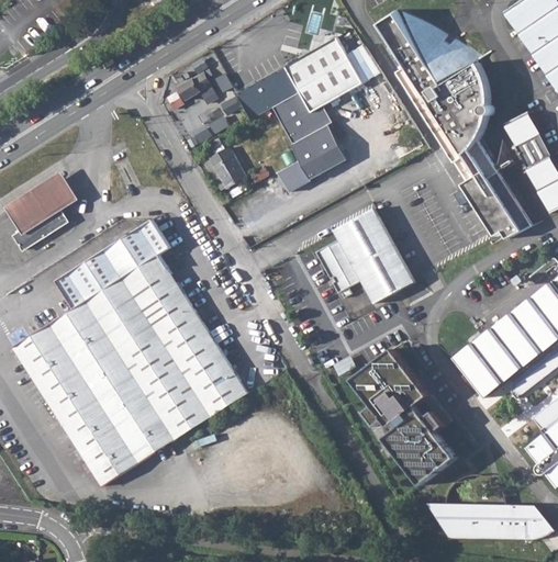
[(557,0),(520,0),(502,12),(526,47),(557,93),(557,273),(528,298),(500,319),(457,355),(453,357),(483,396),(488,393),(509,378),(511,381),(510,382),(519,393),(557,362),(557,0)]
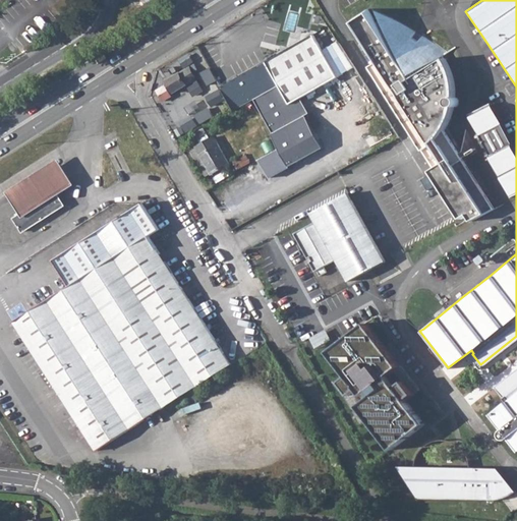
[(364,9),(349,19),(377,63),(368,69),(433,169),(427,173),(457,221),(463,217),(467,223),(491,208),(441,128),(442,126),(444,120),(446,116),(448,109),(449,102),(450,95),(449,85),(447,77),(445,71),(442,65),(439,59),(446,54),(443,51),(437,46),(427,40),(420,35),(415,32),(409,29),(403,25),(394,21),(388,18),(382,16),(374,13),(365,11),(364,9)]
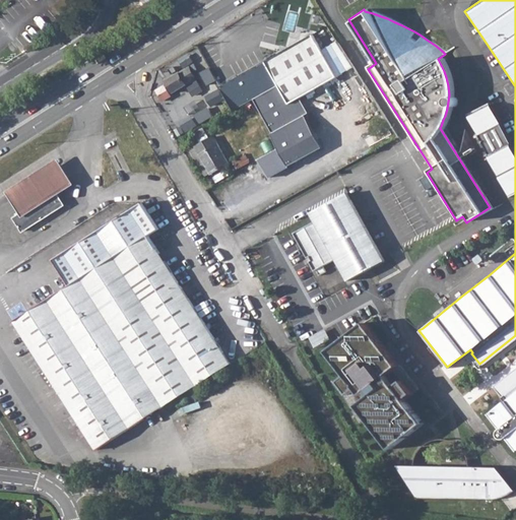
[(310,36),(297,43),(311,66),(323,59),(310,36)]
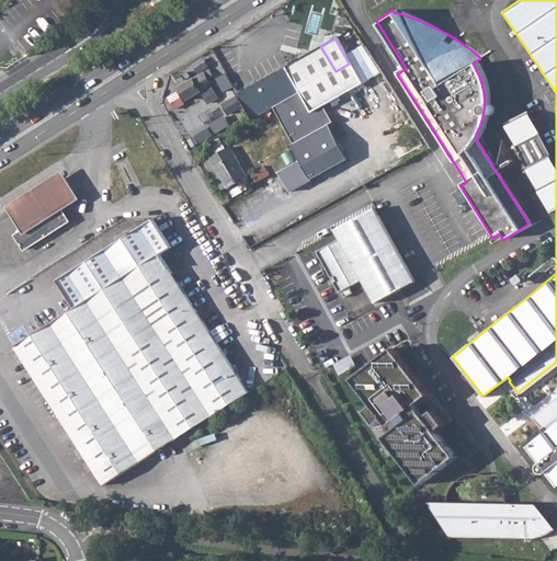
[(242,91),(235,94),(246,114),(249,119),(266,110),(271,106),(300,91),(336,71),(320,46),(259,82),(256,81),(243,88),(242,91)]
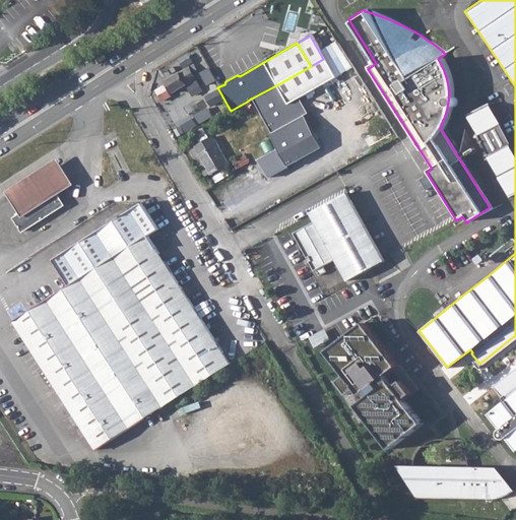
[(205,67),(199,56),(189,62),(190,64),(162,81),(170,93),(197,76),(194,70),(199,67),(201,69),(205,67)]
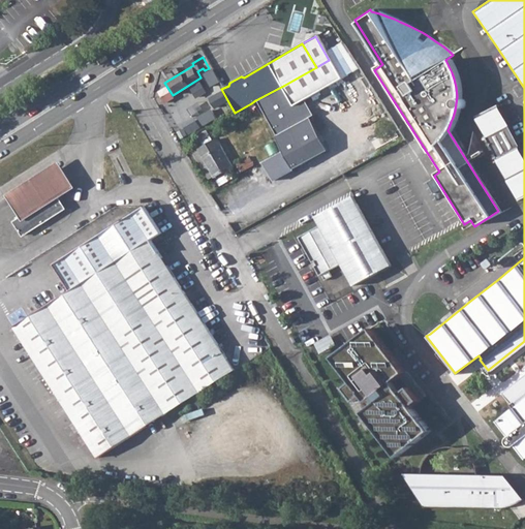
[(283,86),(255,100),(274,134),(272,135),(290,167),(291,167),(323,149),(306,117),(311,114),(303,100),(340,80),(329,60),(316,67),(283,86)]
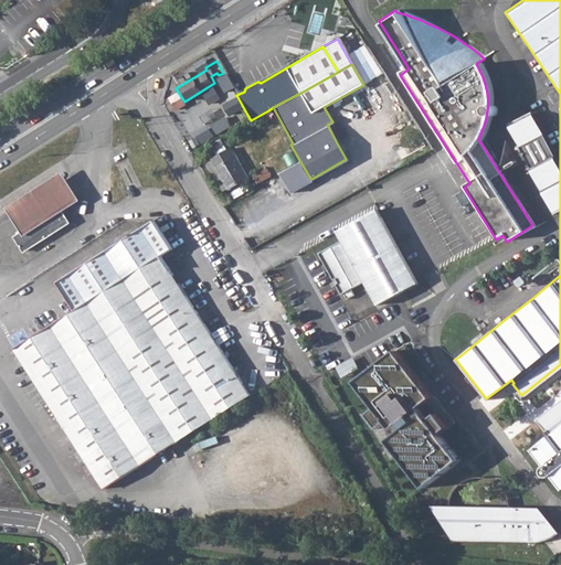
[(188,68),(179,75),(184,82),(193,75),(188,68)]
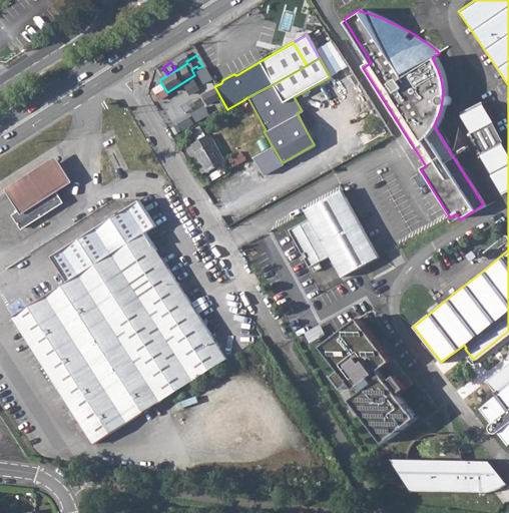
[(196,69),(201,82),(210,79),(205,66),(196,69)]
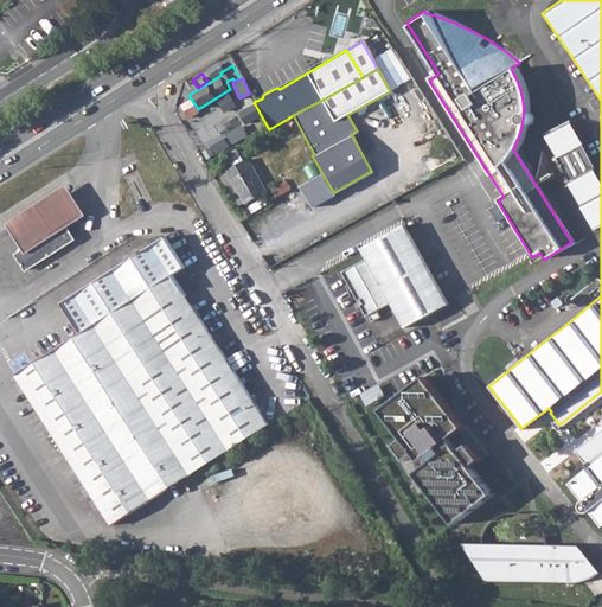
[(250,131),(264,122),(256,109),(242,117),(250,131)]
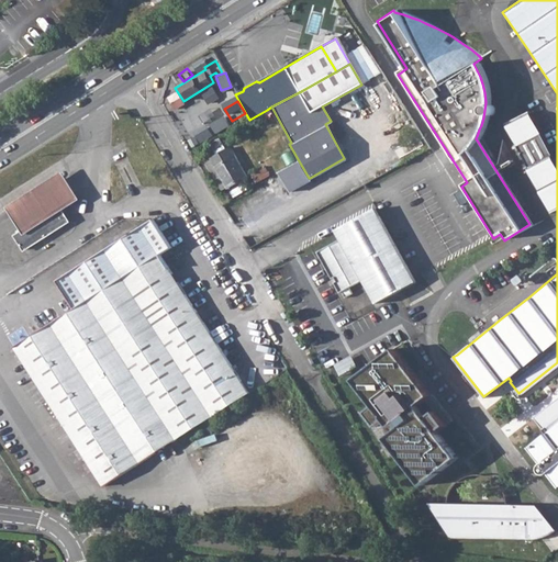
[(557,170),(527,111),(503,124),(550,213),(557,209),(557,170)]
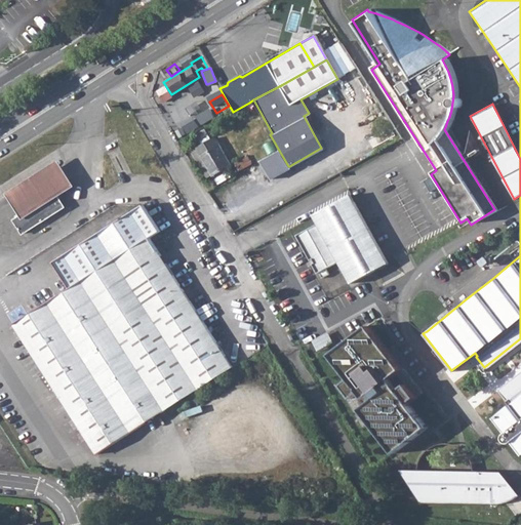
[(207,107),(194,116),(201,125),(213,116),(207,107)]
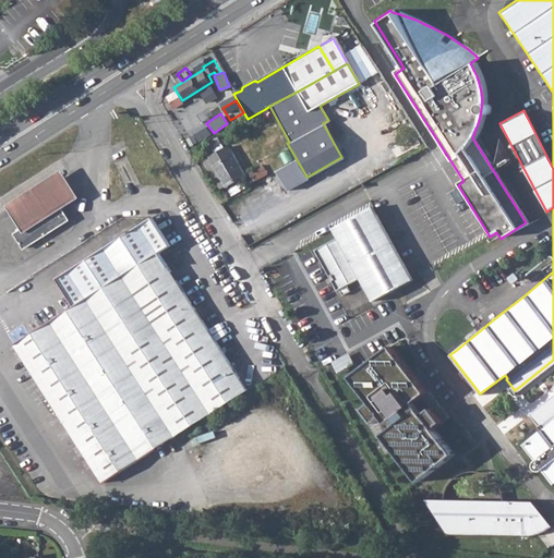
[(225,147),(206,158),(223,186),(242,174),(225,147)]
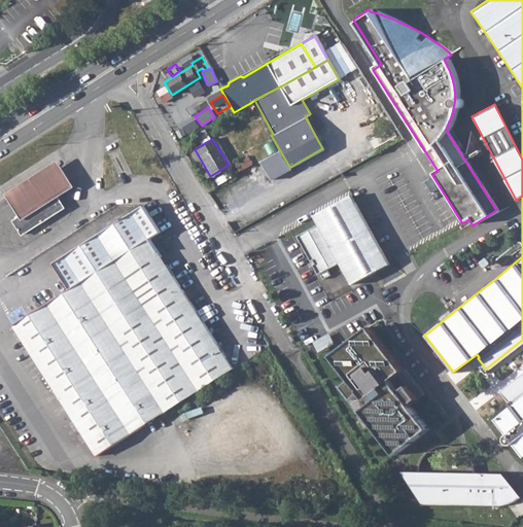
[(244,156),(239,160),(233,163),(237,171),(248,165),(244,156)]
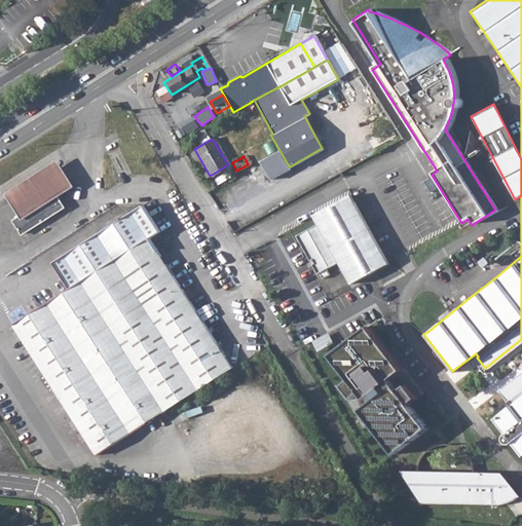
[(9,204),(15,214),(17,218),(53,196),(54,198),(72,187),(62,172),(56,161),(3,194),(9,204)]
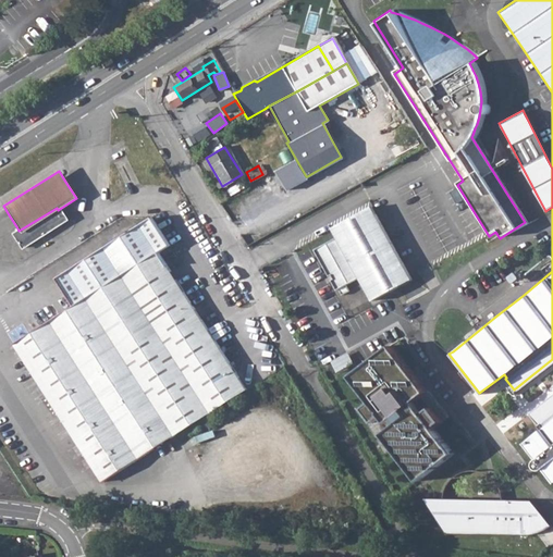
[(311,249),(327,275),(329,274),(332,279),(329,281),(334,291),(357,277),(370,301),(408,280),(404,272),(369,206),(330,227),(335,236),(311,249)]
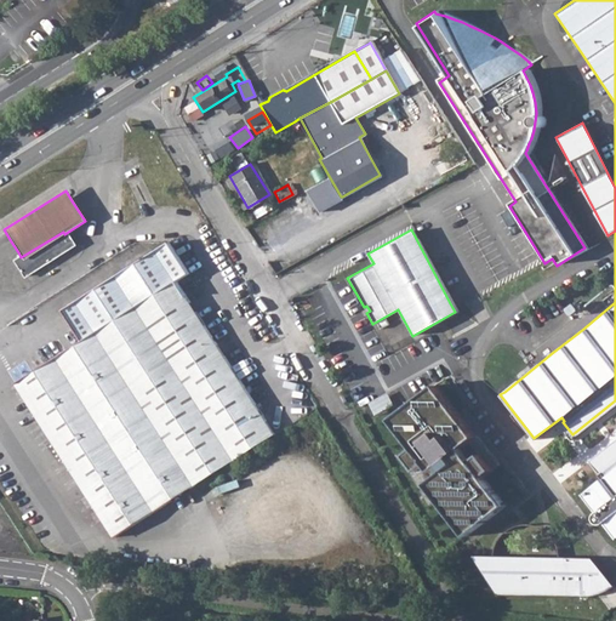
[(63,232),(21,257),(15,262),(24,277),(72,246),(64,234),(63,232)]
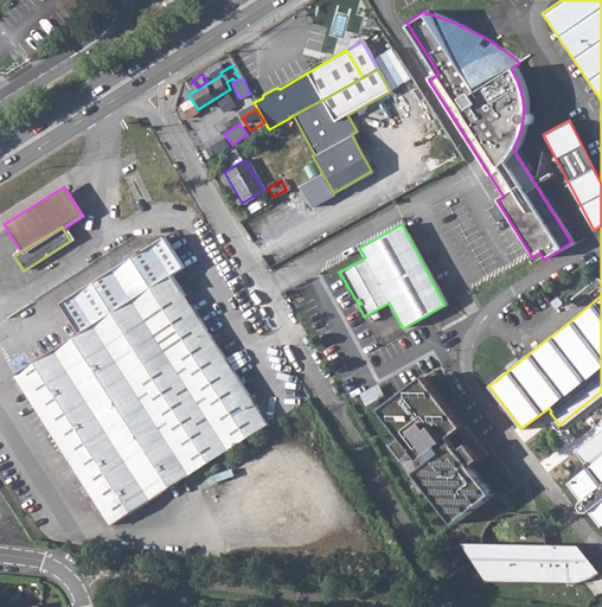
[(47,352),(12,375),(75,471),(109,525),(194,472),(266,426),(170,275),(181,268),(162,238),(59,305),(68,318),(77,333),(47,352)]
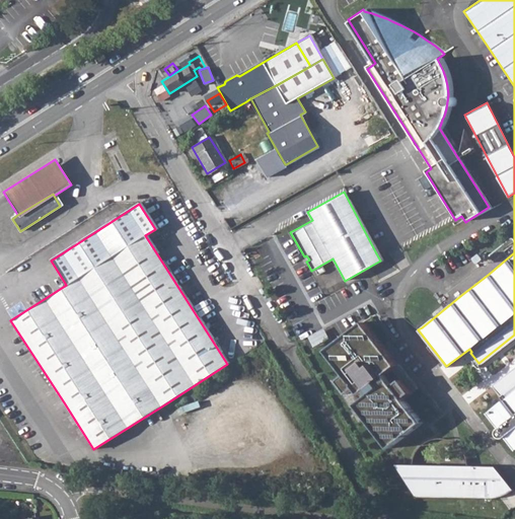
[(354,402),(387,446),(420,422),(400,397),(408,392),(389,368),(394,365),(360,320),(323,350),(342,374),(335,380),(345,393),(352,387),(361,397),(354,402)]
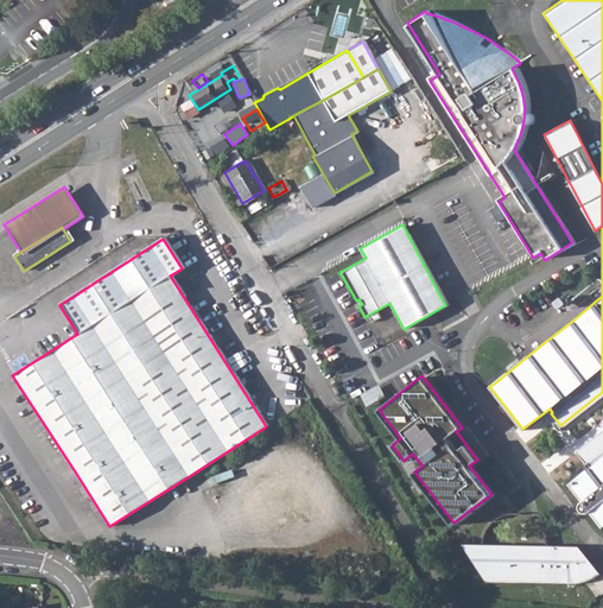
[(462,428),(456,431),(477,460),(484,454),(463,426),(462,428)]
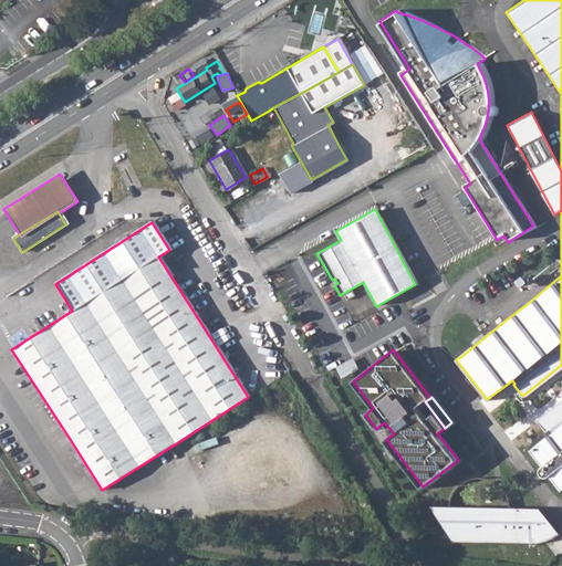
[(561,399),(534,421),(543,432),(548,430),(550,433),(545,437),(529,449),(560,490),(561,488),(561,399)]
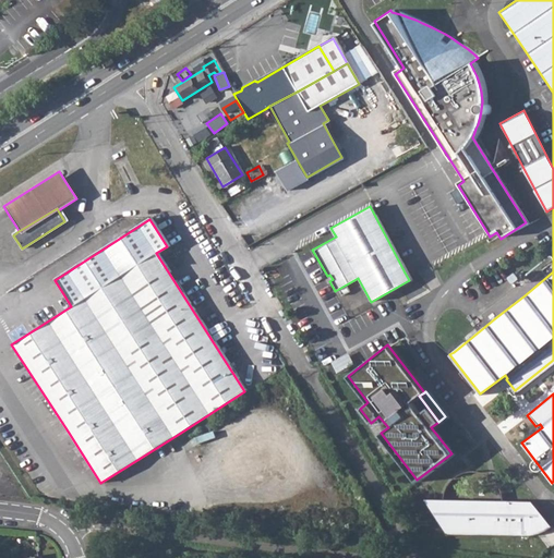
[(441,497),(421,497),(433,516),(442,510),(441,497)]
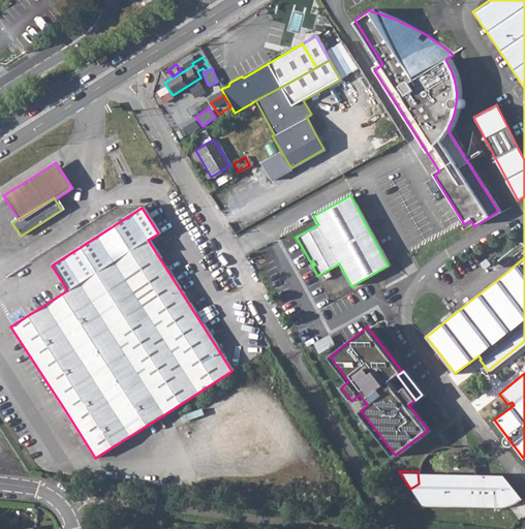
[(419,484),(410,489),(420,504),(498,506),(505,506),(512,505),(514,504),(519,501),(519,500),(519,499),(519,497),(500,474),(473,473),(418,471),(419,484)]
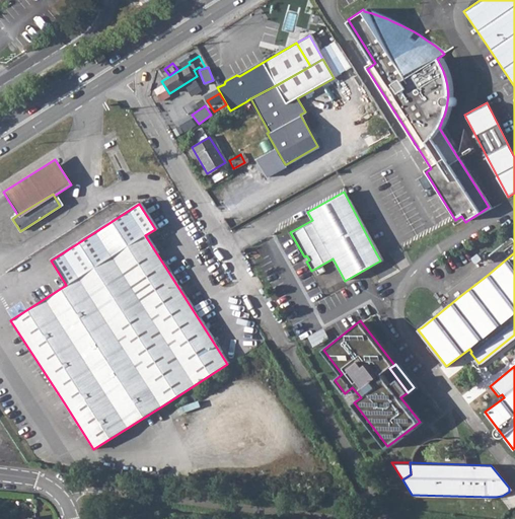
[(116,507),(116,515),(131,517),(131,509),(116,507)]
